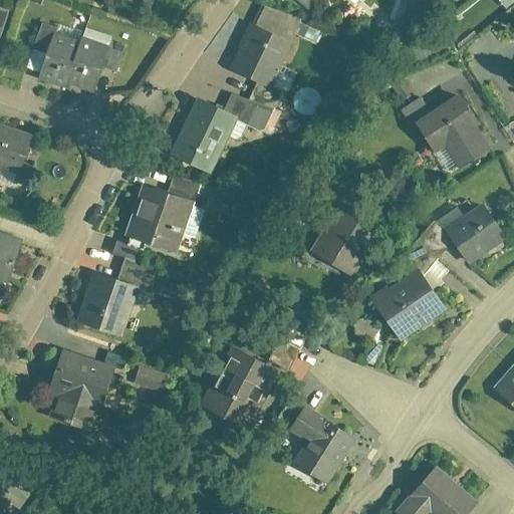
[(229,73),(271,88),(292,42),(250,25),(229,73)]
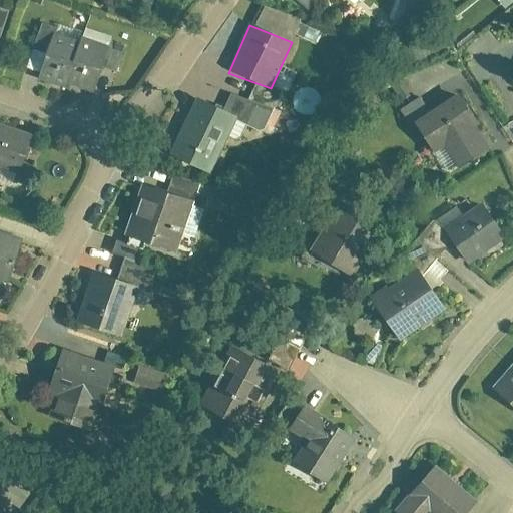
[(112,48),(51,26),(31,73),(93,96),(112,48)]
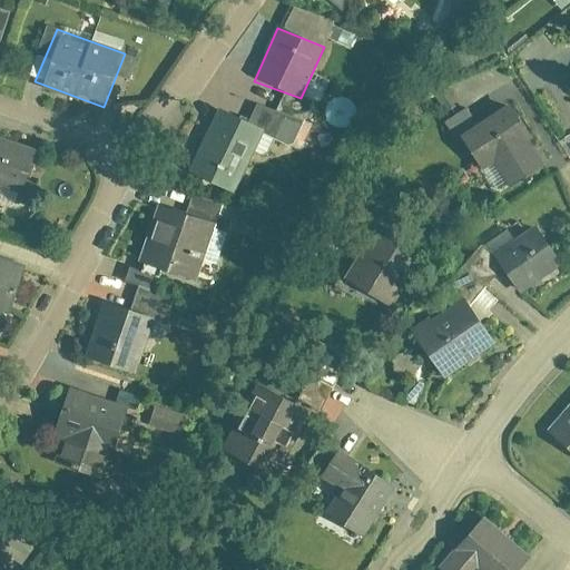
[(552,155),(519,97),(458,134),(481,169),(490,163),(505,188),(552,155)]
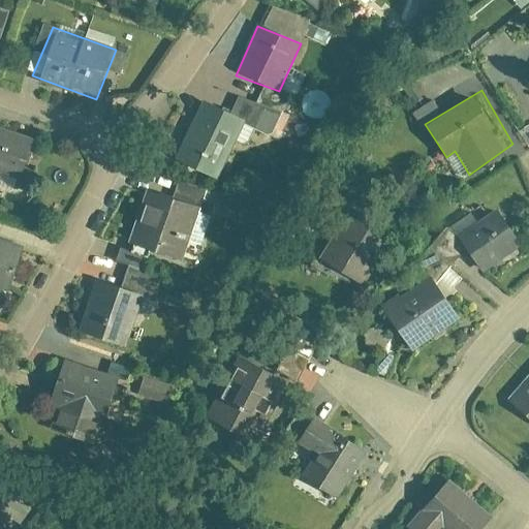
[(244,119),(201,100),(173,161),(217,181),(244,119)]
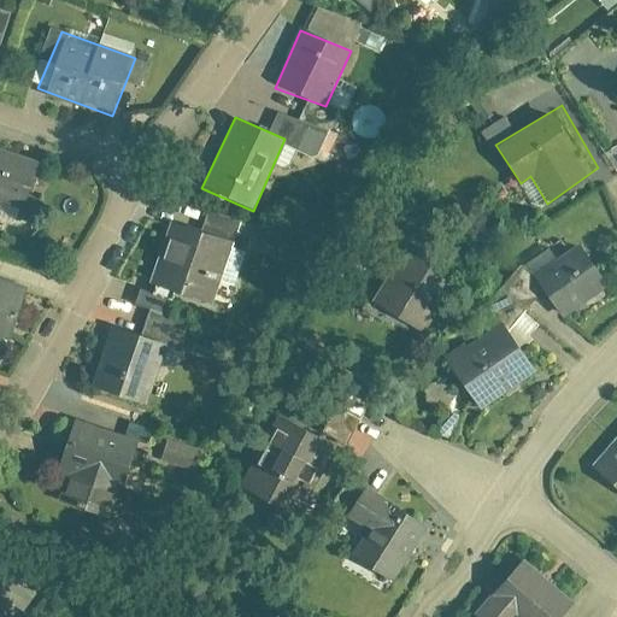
[(37,172),(0,159),(0,201),(22,210),(37,172)]
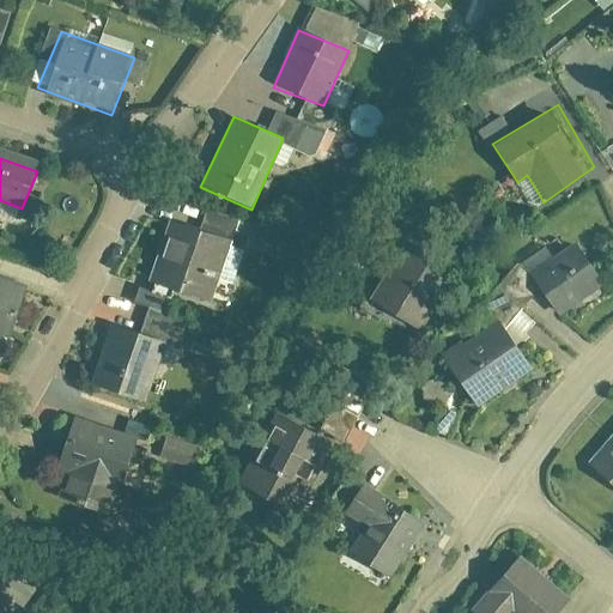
[(230,237),(169,218),(145,291),(206,311),(230,237)]
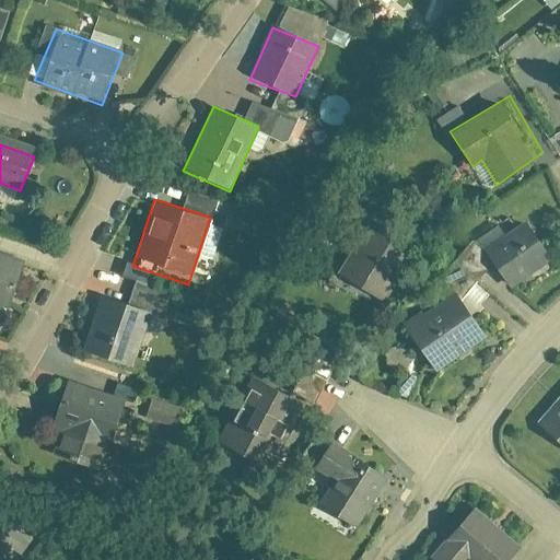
[(384,298),(421,246),(377,217),(341,273),(384,298)]
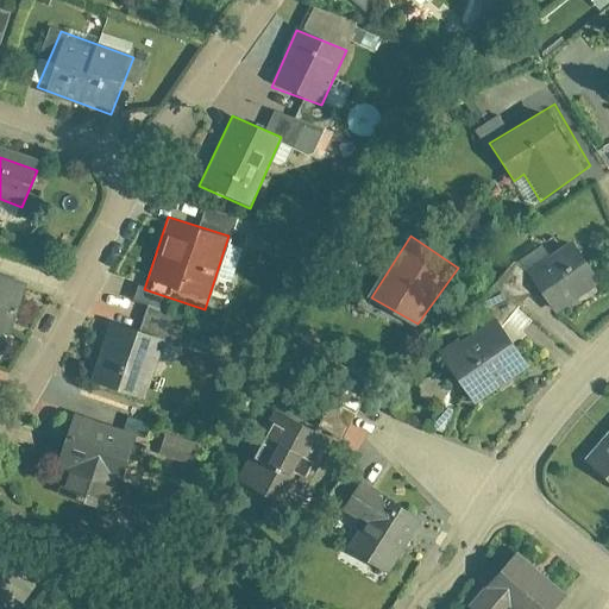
[(597,277),(567,238),(520,271),(552,312),(597,277)]
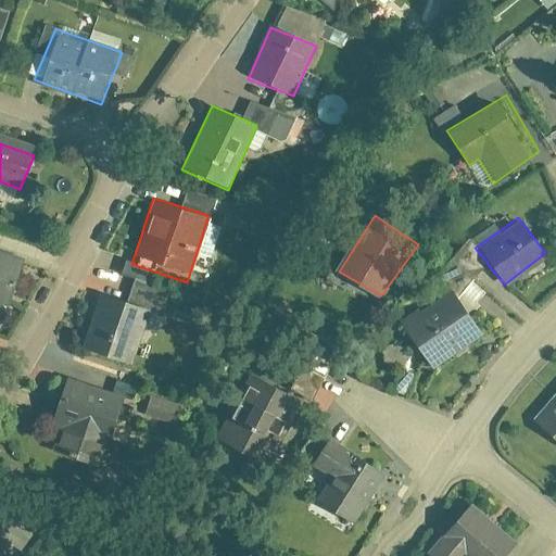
[(0,298),(11,302),(25,257),(0,249),(0,298)]
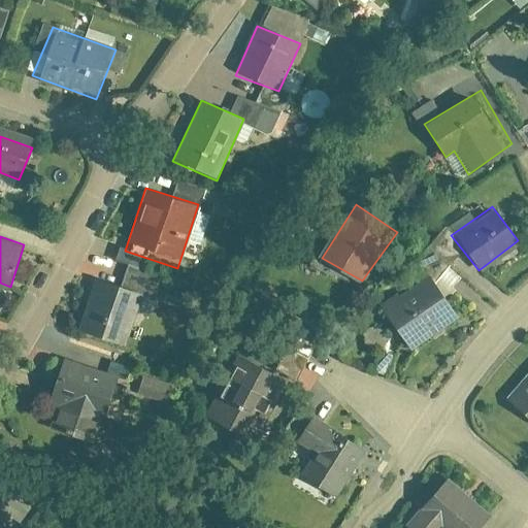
[(408,347),(459,316),(432,274),(381,310),(408,347)]
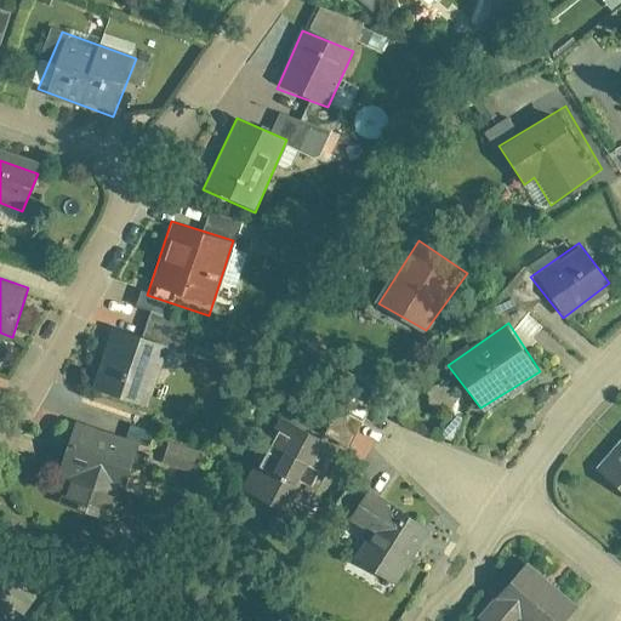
[(169,345),(109,325),(90,386),(151,405),(169,345)]
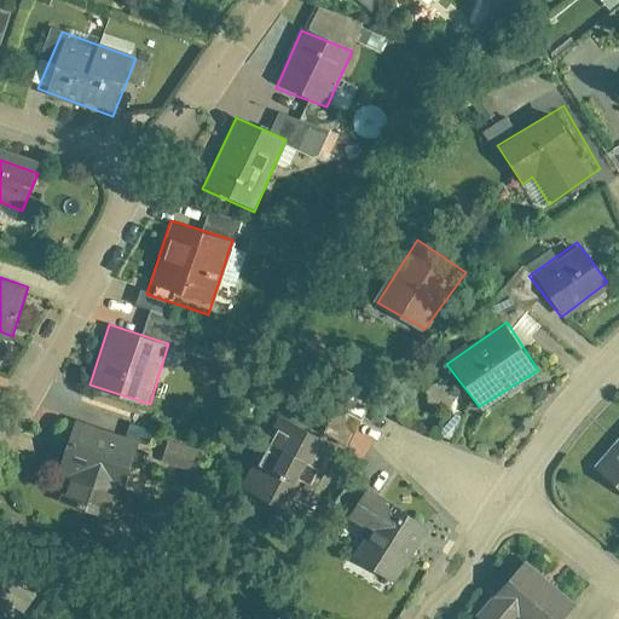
[(298,515),(335,443),(299,426),(281,416),(260,452),(239,487),(298,515)]
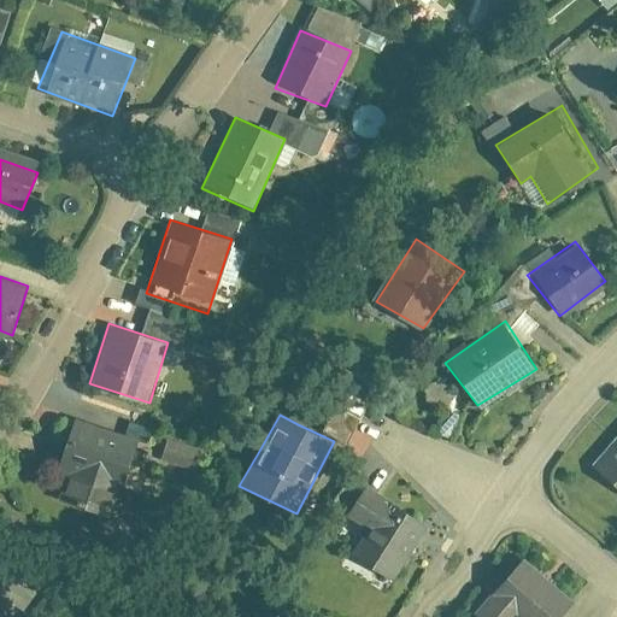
[(124,491),(140,438),(74,417),(58,466),(124,491)]
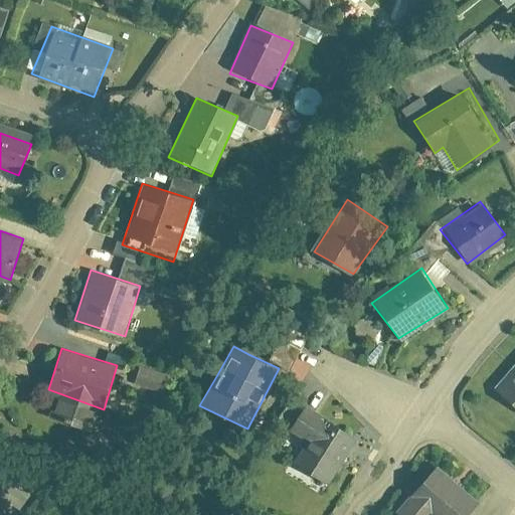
[(171,374),(143,365),(138,382),(164,391),(171,374)]
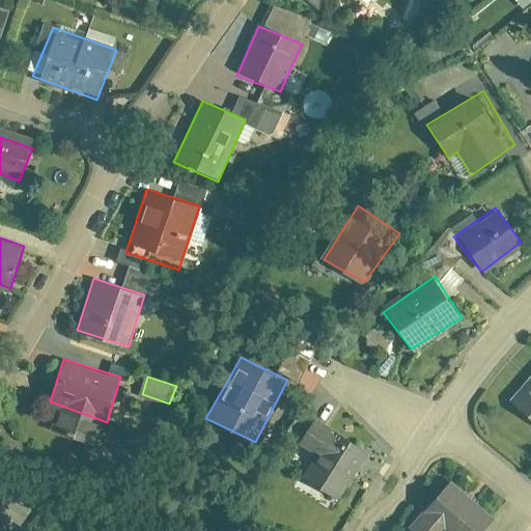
[(530,418),(530,376),(509,401),(530,418)]
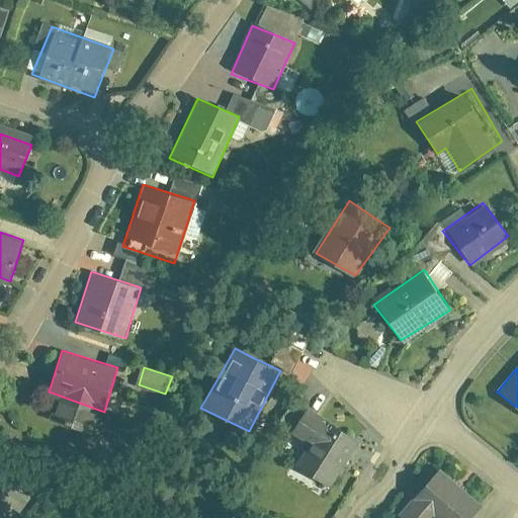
[(325,495),(356,439),(305,409),(285,435),(303,445),(285,471),(325,495)]
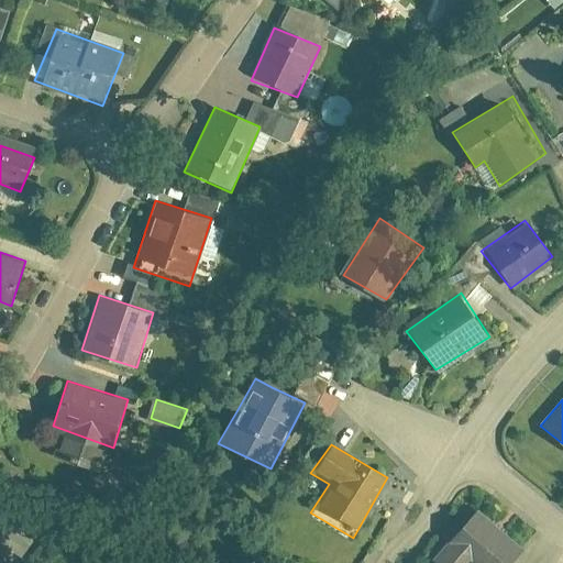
[(503,562),(519,549),(473,508),(434,547),(452,562),(503,562)]
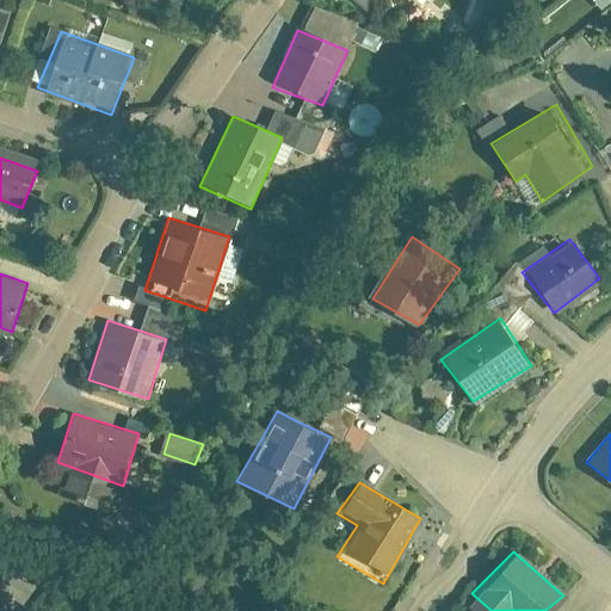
[(0,610),(14,610),(23,602),(0,585),(0,610)]
